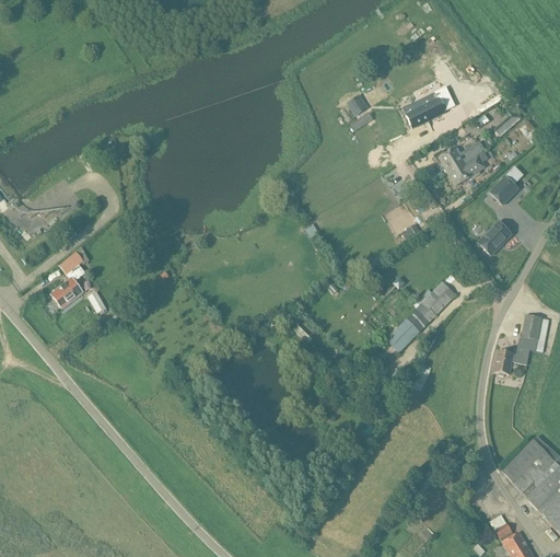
[(443,111),(434,93),(403,108),(411,127),(433,116),(443,111)]
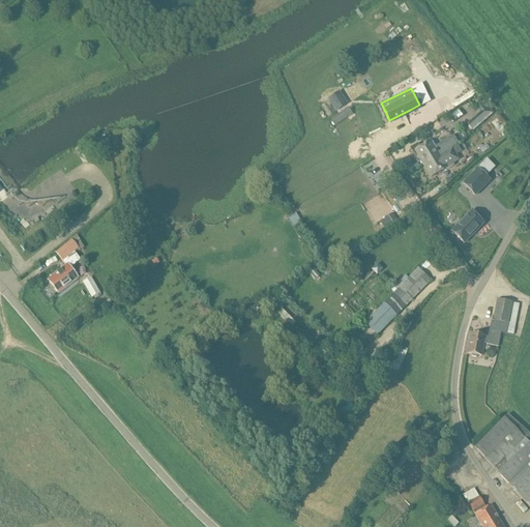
[(328,96),(335,109),(346,101),(339,89),(328,96)]
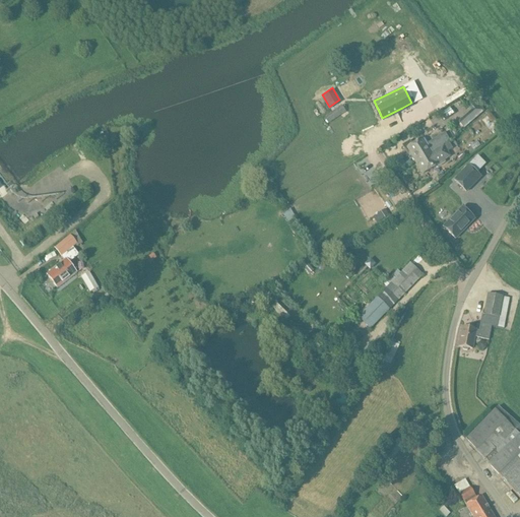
[(484,109),(474,98),(468,104),(472,108),(458,120),(464,126),(484,109)]
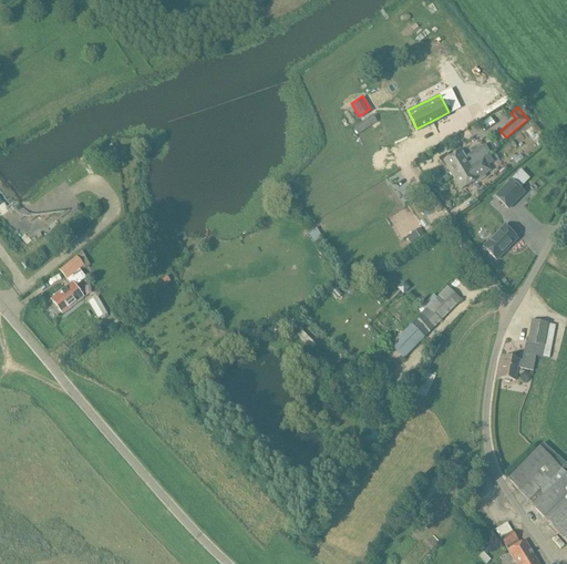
[(372,113),(353,125),(358,132),(377,120),(372,113)]
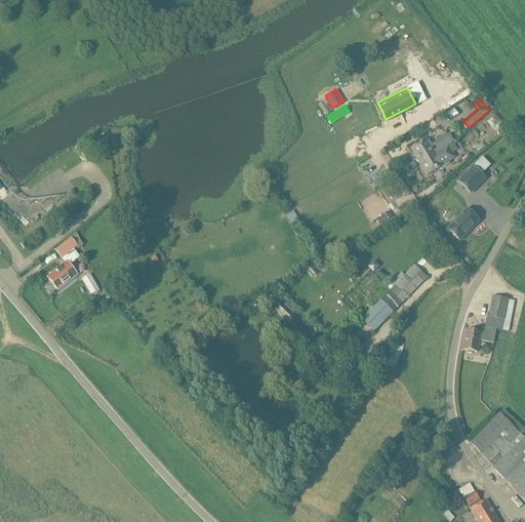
[(413,150),(419,161),(448,144),(449,143),(448,143),(453,139),(449,132),(429,144),(426,138),(415,145),(413,141),(406,146),(410,152),(413,150)]
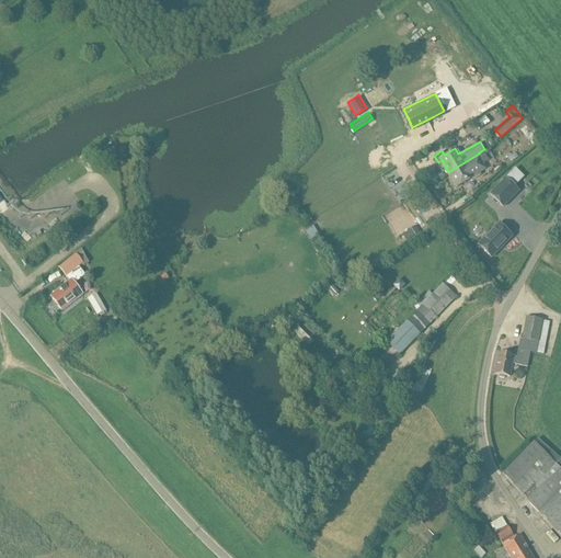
[(456,184),(471,175),(472,178),(481,172),(480,170),(485,167),(483,162),(489,159),(484,152),(479,156),(479,155),(480,154),(480,152),(479,154),(448,172),(456,184)]
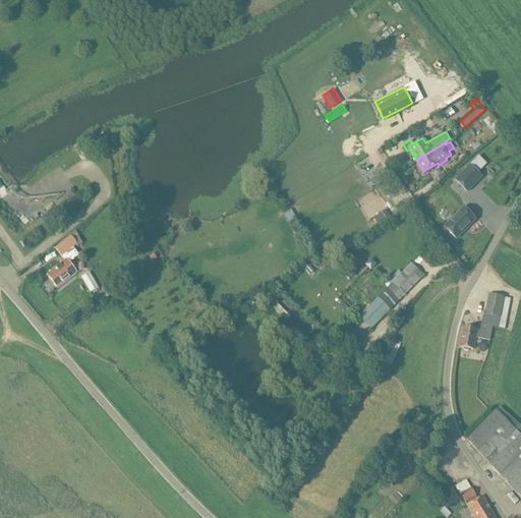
[(457,177),(467,186),(480,172),(469,163),(457,177)]
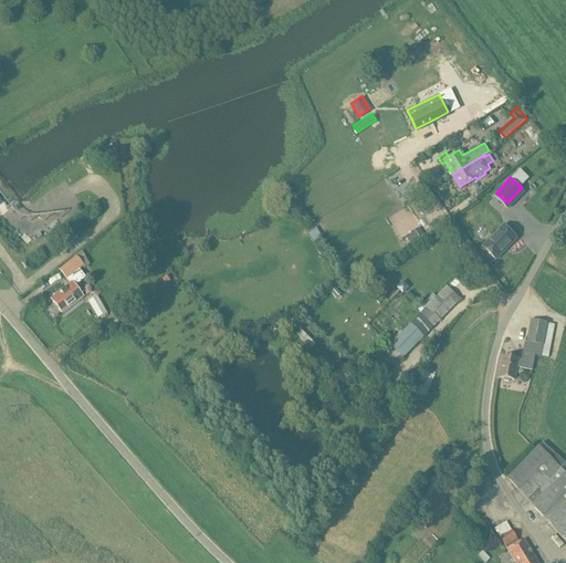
[(387,217),(399,233),(418,220),(406,204),(387,217)]
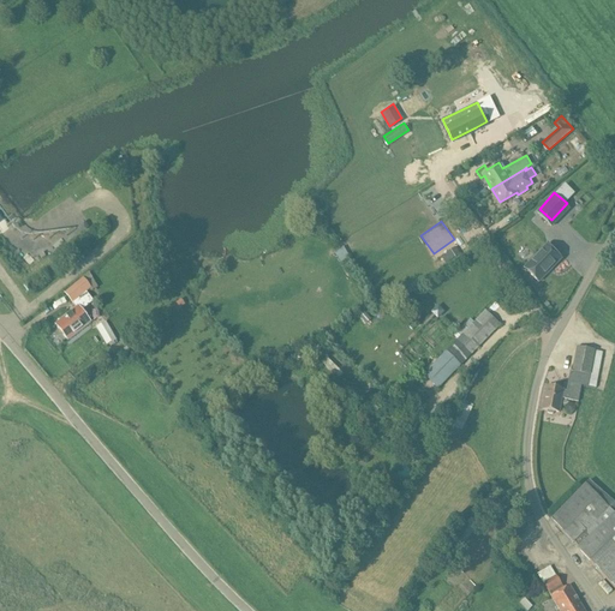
[(561,257),(547,243),(525,265),(538,280),(561,257)]
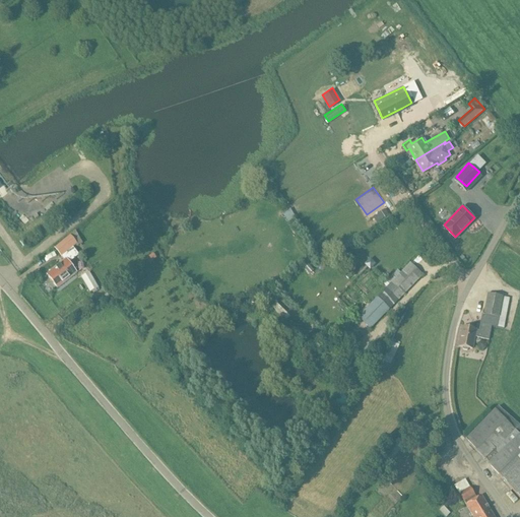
[(83,241),(75,229),(69,234),(70,235),(54,247),(61,255),(62,254),(64,258),(46,272),(57,286),(76,270),(69,261),(79,253),(73,246),(76,243),(77,244),(83,241)]
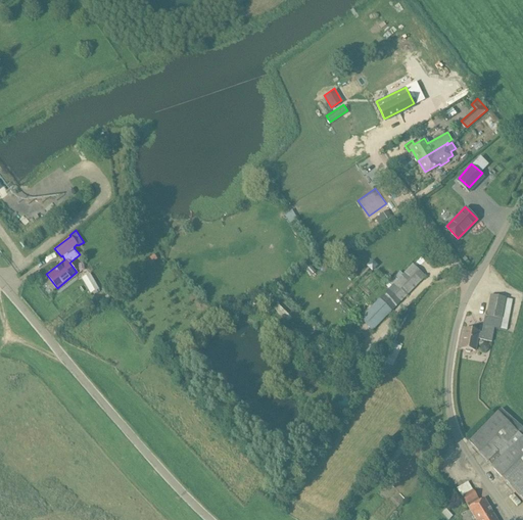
[(367,264),(373,270),(378,264),(373,257),(367,264)]
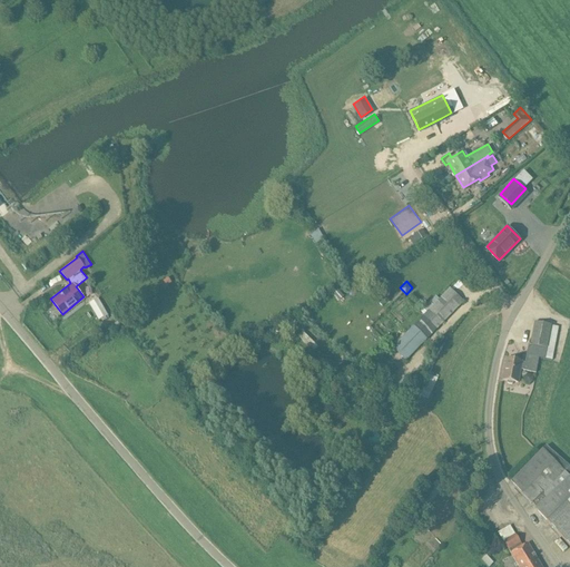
[(463,300),(449,285),(392,343),(406,359),(463,300)]
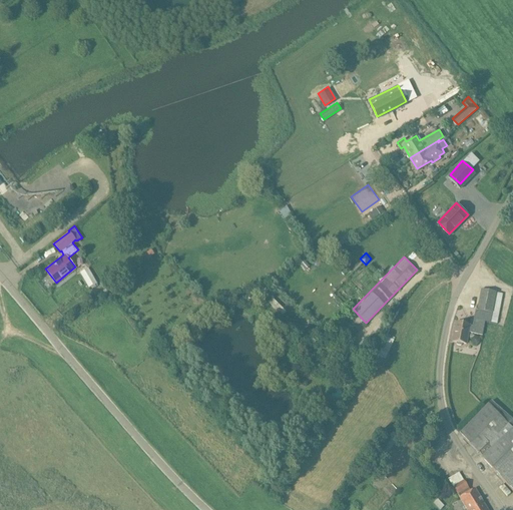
[(98,284),(88,267),(80,272),(88,287),(91,285),(92,288),(98,284)]
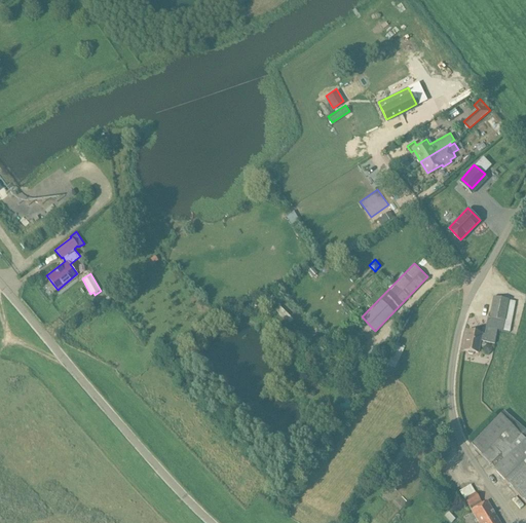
[(509,297),(493,295),(489,315),(488,315),(484,333),(481,332),(467,329),(464,348),(467,349),(467,350),(468,352),(473,352),(474,351),(474,350),(478,350),(480,338),(483,339),(483,340),(495,342),(498,328),(510,330),(516,299),(509,298),(509,297)]
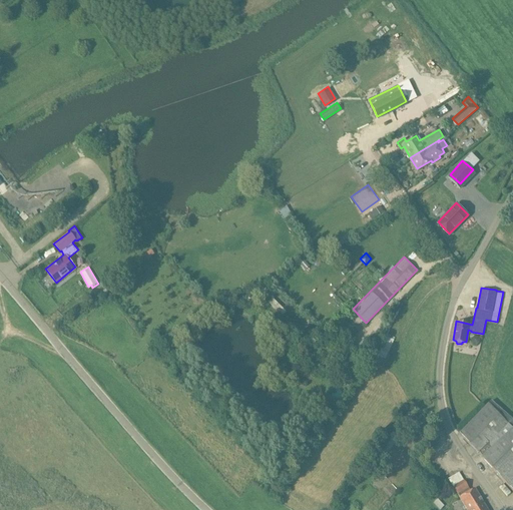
[(284,314),(288,309),(275,296),(271,300),(284,314)]
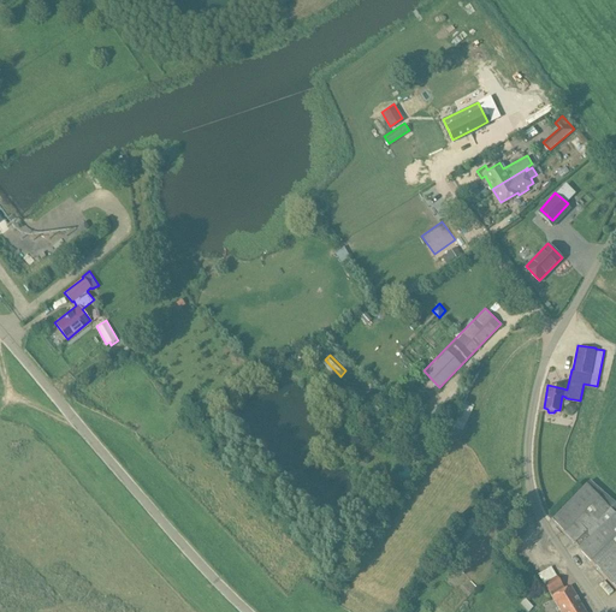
[(463,399),(454,423),(465,428),(474,404),(463,399)]
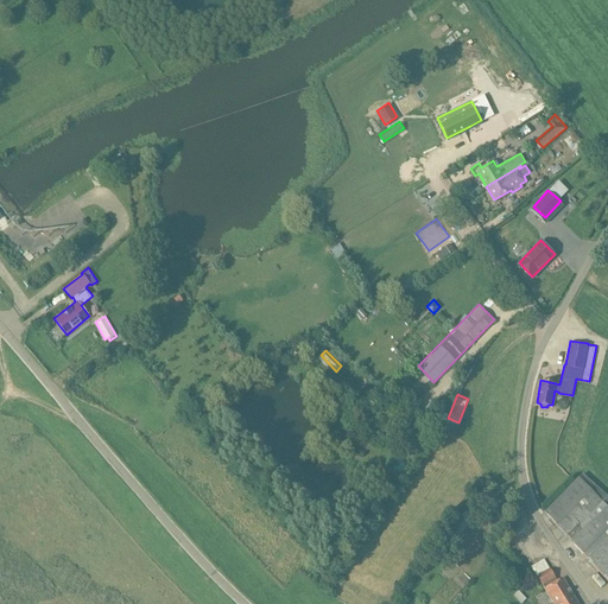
[(562,394),(558,398),(558,401),(561,405),(565,405),(569,402),(569,398),(567,395),(562,394)]
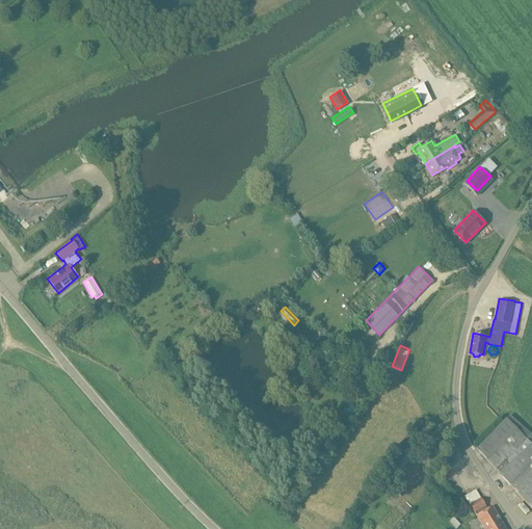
[(387,353),(380,348),(372,356),(377,362),(387,353)]
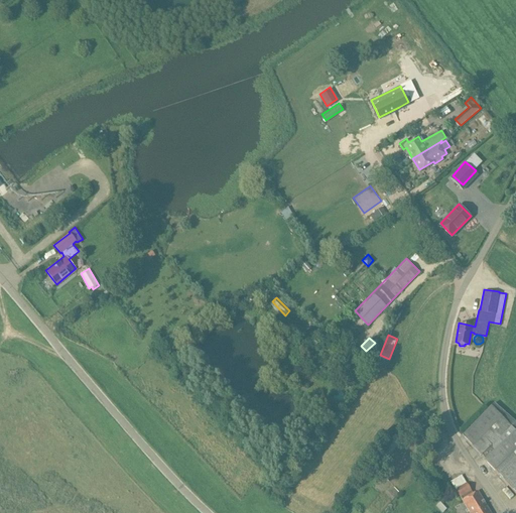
[(515,420),(494,401),(462,433),(480,454),(481,453),(485,458),(485,459),(515,493),(515,420)]
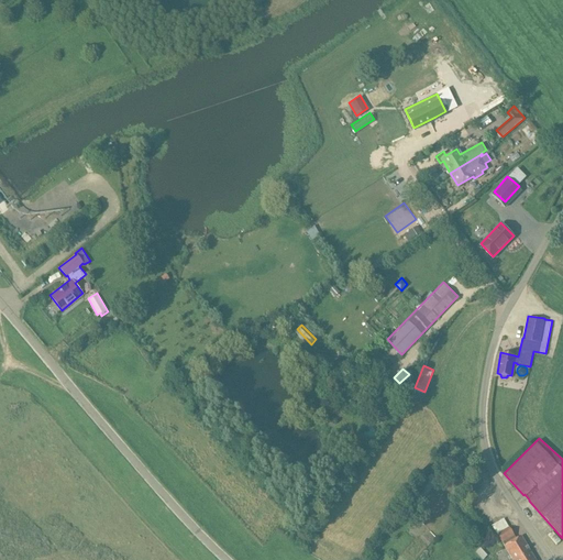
[(460,460),(452,447),(444,451),(452,464),(460,460)]
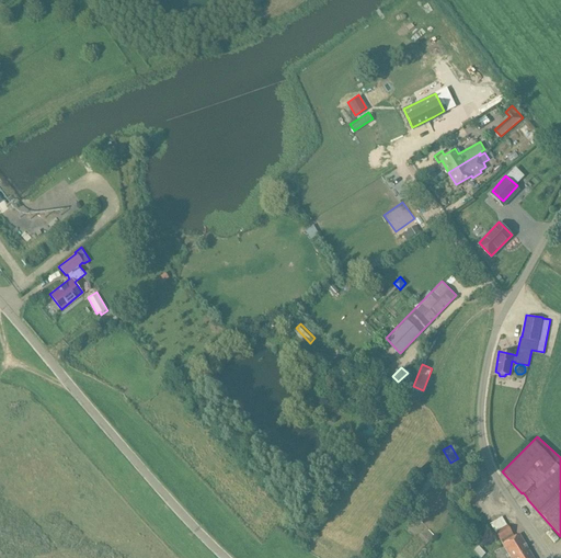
[(514,536),(501,515),(490,522),(511,557),(534,557),(519,533),(514,536)]
